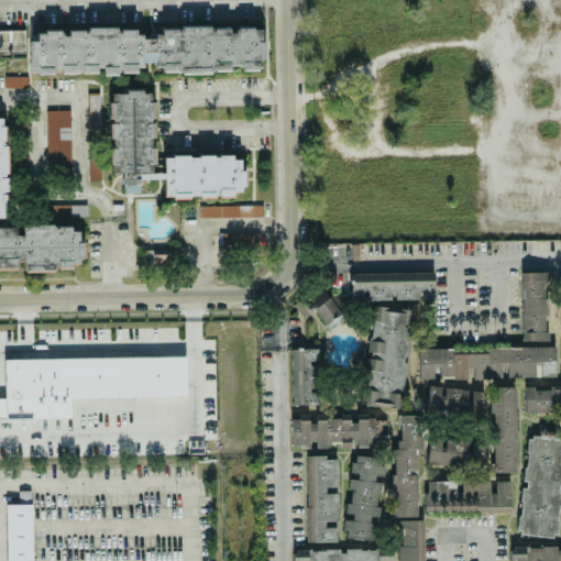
[(257,70),(257,59),(263,59),(263,28),(160,28),(160,39),(140,39),(140,31),(62,31),(62,32),(32,32),(32,73),(54,73),(100,73),(100,76),(118,76),(118,73),(140,73),(140,70),(230,70),(230,65),(242,65),(242,70),(257,70)]
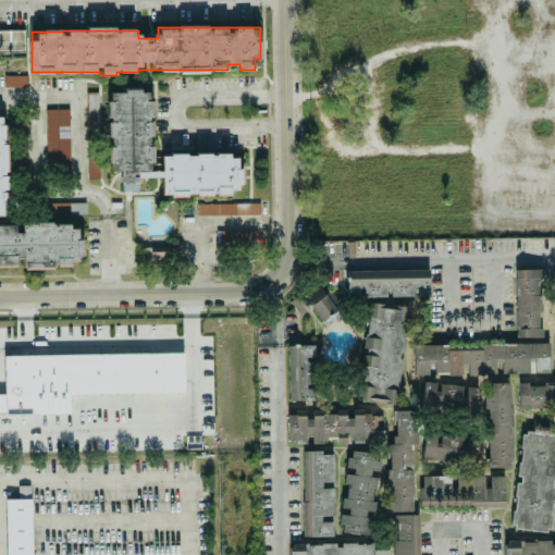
[(26,31),(0,31),(0,56),(26,56),(26,31)]
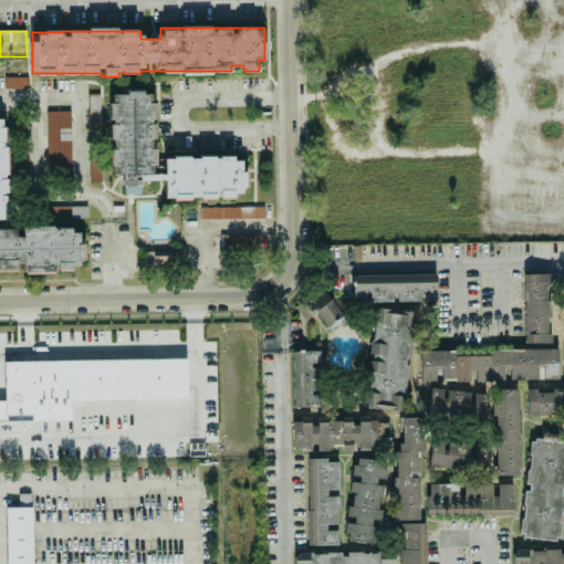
[(29,77),(6,77),(6,89),(29,89),(29,77)]
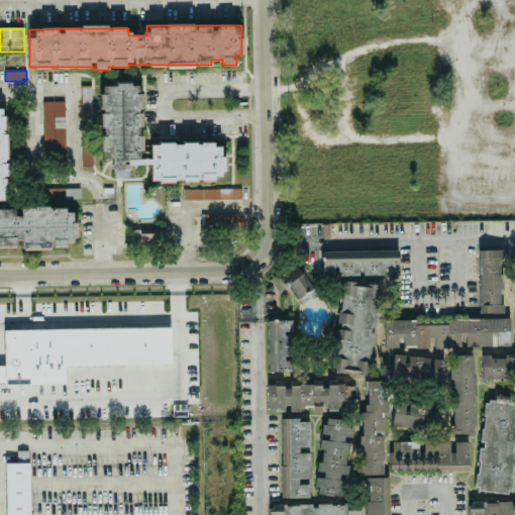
[(141,85),(102,86),(102,114),(103,161),(114,160),(114,178),(129,178),(129,166),(151,165),(151,183),(198,182),(214,182),(214,173),(224,173),(223,143),(150,144),(151,159),(142,160),(141,85)]
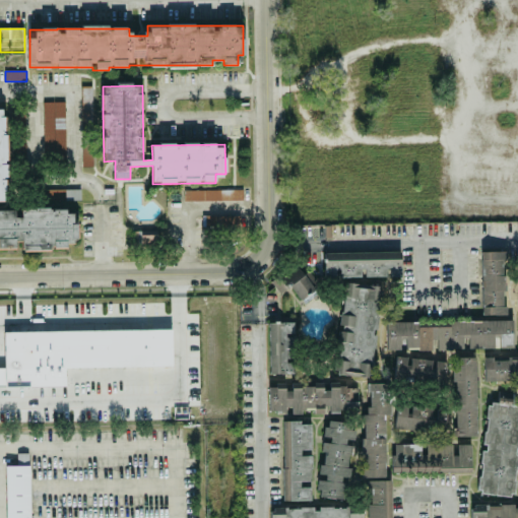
[(81,88),(83,158),(93,158),(92,87),(81,88)]
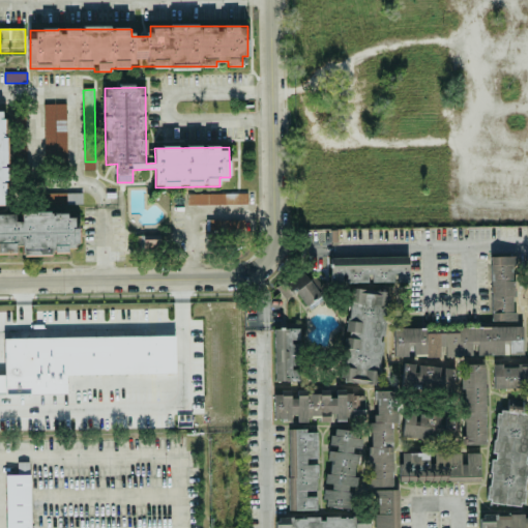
[(46,158),(68,157),(66,104),(45,105),(46,158)]
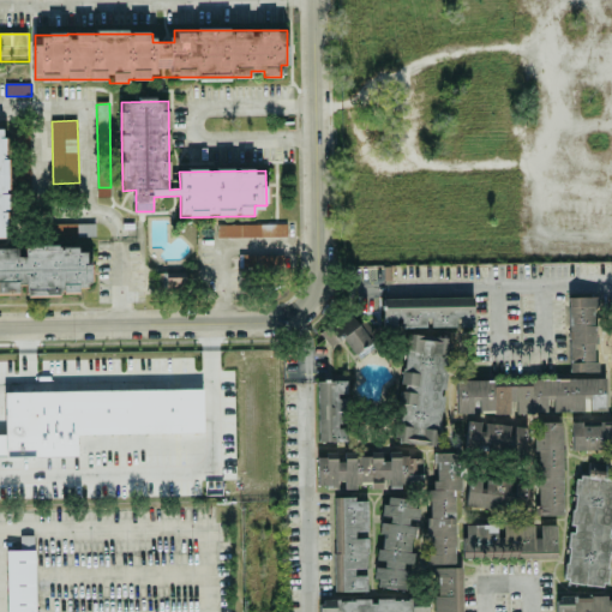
[(10,238),(6,127),(0,127),(0,293),(19,293),(18,286),(27,286),(27,297),(79,294),(79,286),(90,286),(89,246),(23,247),(23,238),(10,238)]
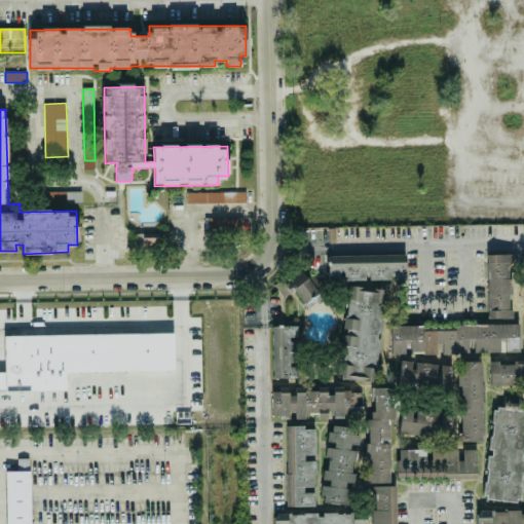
[(188,203),(246,202),(246,192),(188,193),(188,203)]
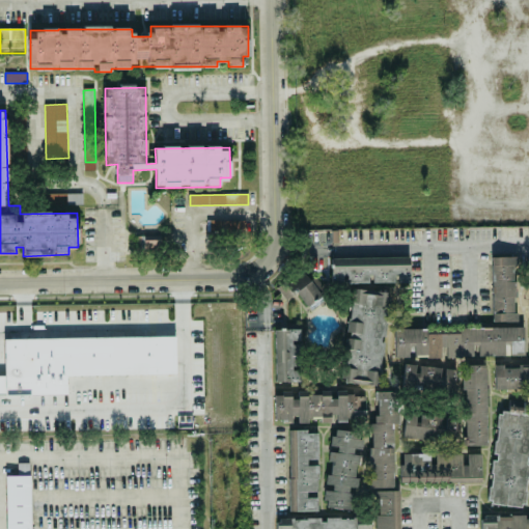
[(211,231),(230,231),(229,220),(211,220),(211,231)]
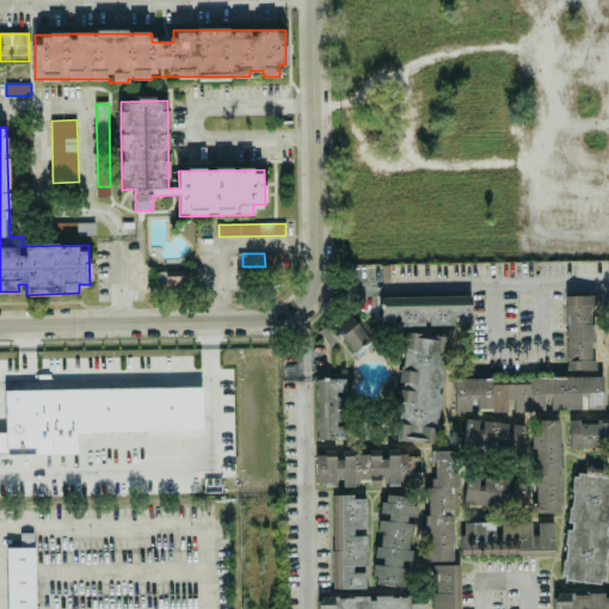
[(162,288),(186,287),(185,271),(162,272),(162,288)]
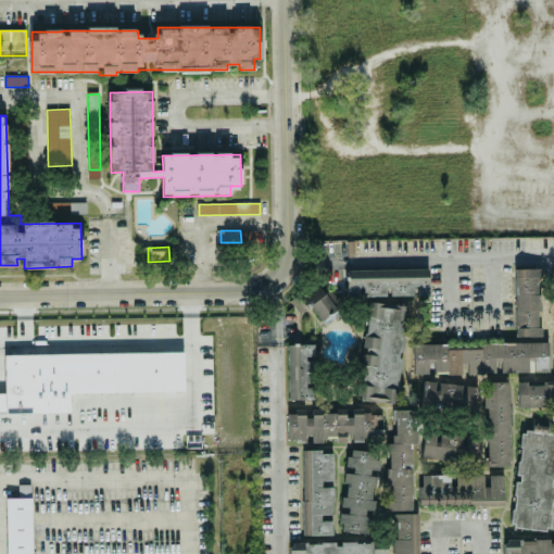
[(516,337),(541,337),(540,294),(539,268),(515,269),(516,337)]
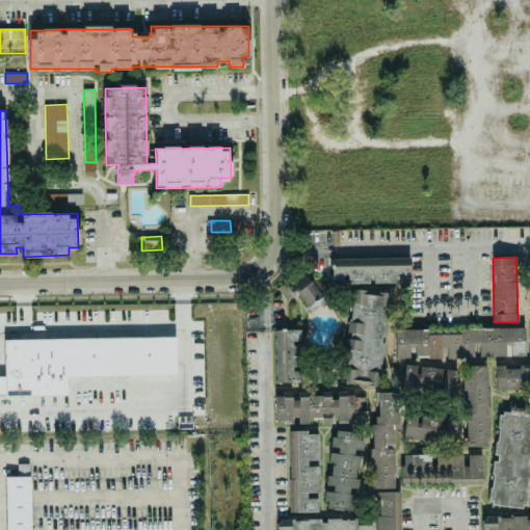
[(411,283),(411,258),(333,259),(334,285),(395,284),(395,274),(400,274),(400,283),(411,283)]
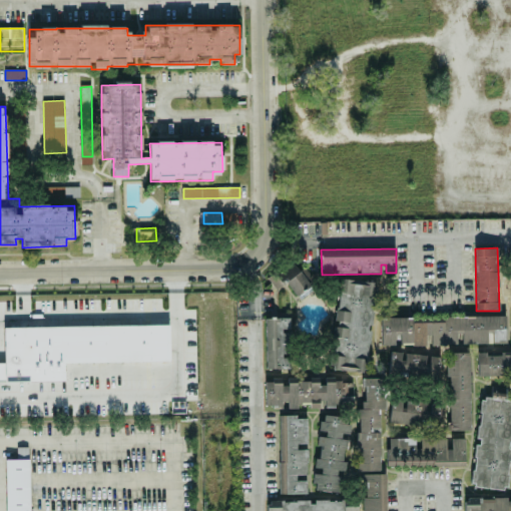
[(286,284),(297,296),(311,284),(292,263),(271,282),(279,291),(286,284)]
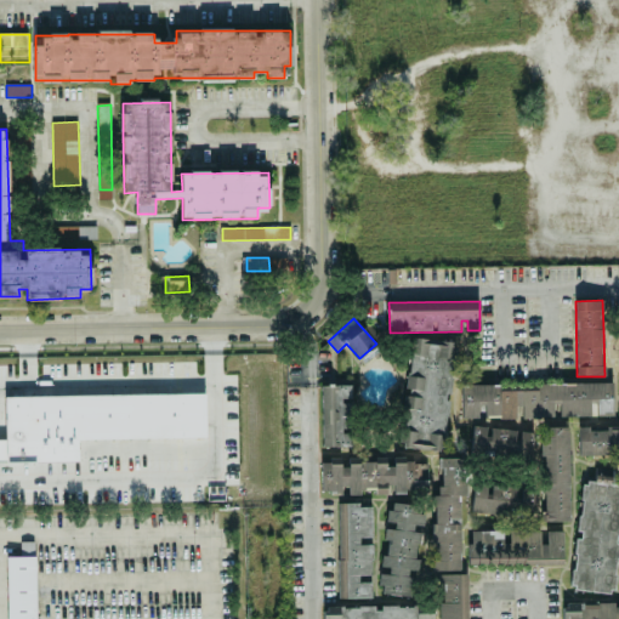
[(446,452),(454,342),(410,339),(401,448),(446,452)]
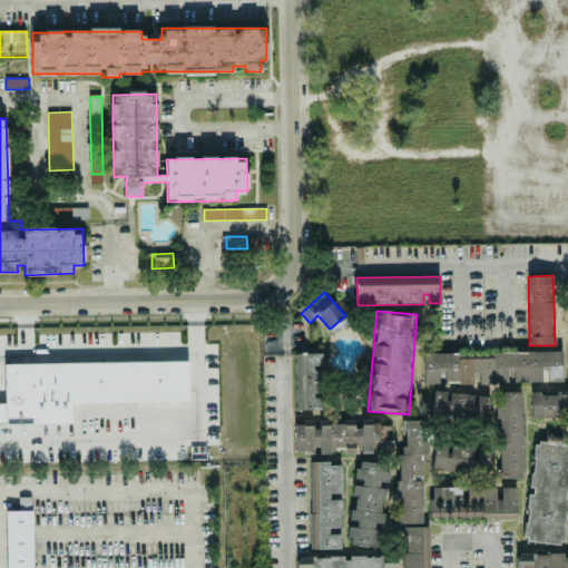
[(423,354),(424,384),(439,383),(439,371),(444,371),(446,384),(473,383),(473,373),(479,373),(479,384),(508,383),(508,371),(513,371),(513,382),(564,381),(562,351),(423,354)]
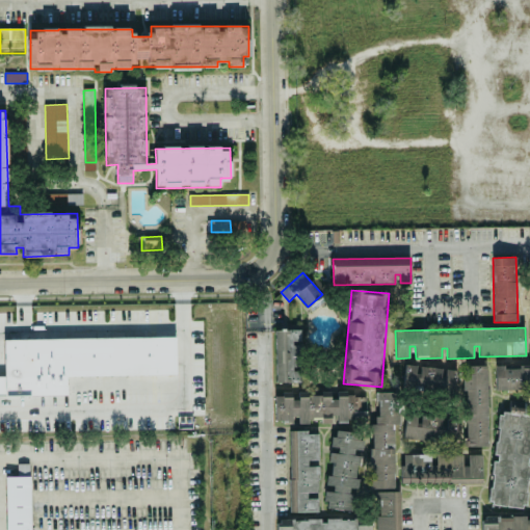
[(300,382),(301,330),(276,329),(275,382),(300,382)]
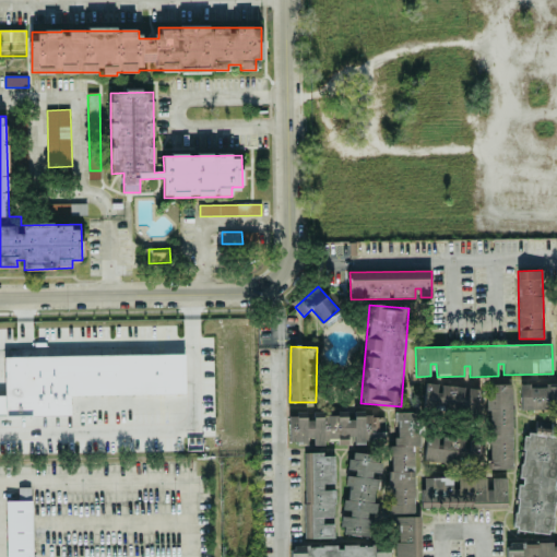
[(71,395),(186,394),(186,355),(6,356),(6,395),(0,395),(0,415),(71,415),(71,395)]
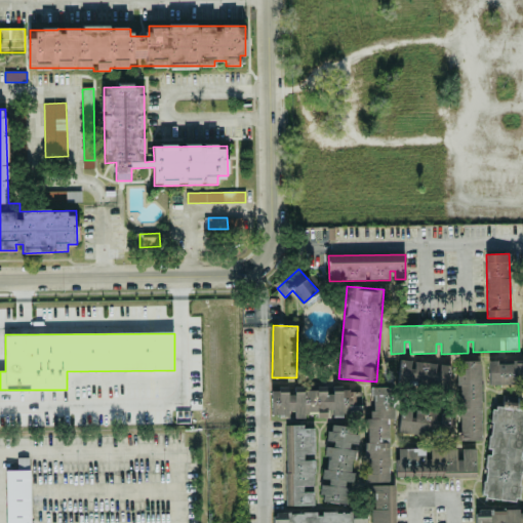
[(482,441),(481,360),(459,361),(460,441),(482,441)]
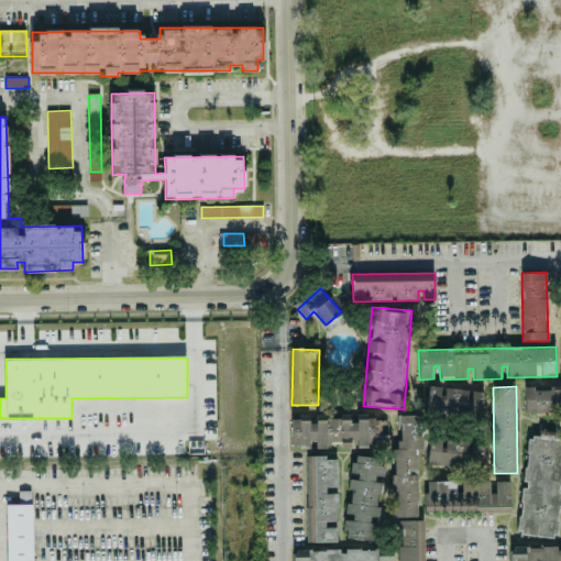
[(427,413),(482,416),(483,391),(428,387),(427,413)]
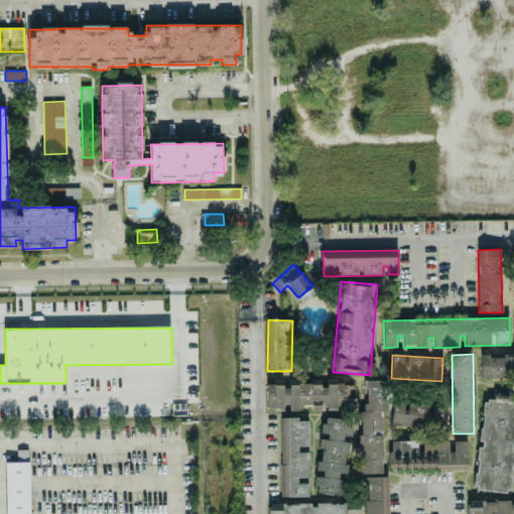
[(513,356),(481,356),(481,378),(513,378),(513,356)]
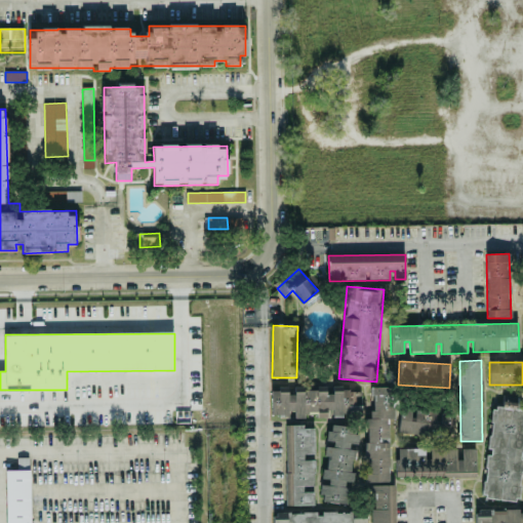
[(292,416),(317,416),(363,414),(362,405),(355,406),(355,391),(343,391),(343,386),(332,386),(333,394),(327,394),(326,386),(318,387),(318,388),(291,389),(291,388),(272,389),(273,416),(292,415),(292,416)]
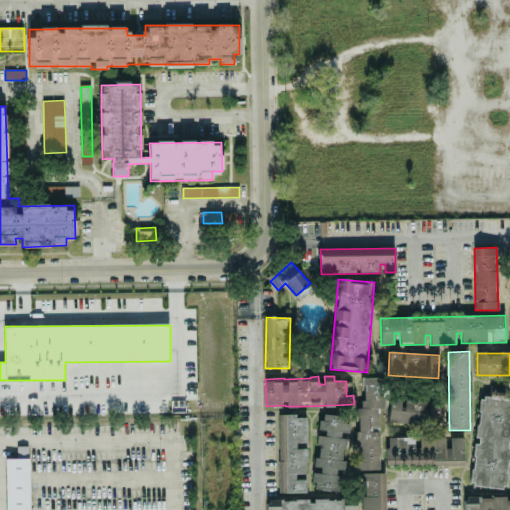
[(380,470),(379,409),(384,409),(383,377),(364,377),(364,409),(357,409),(357,470),(380,470)]
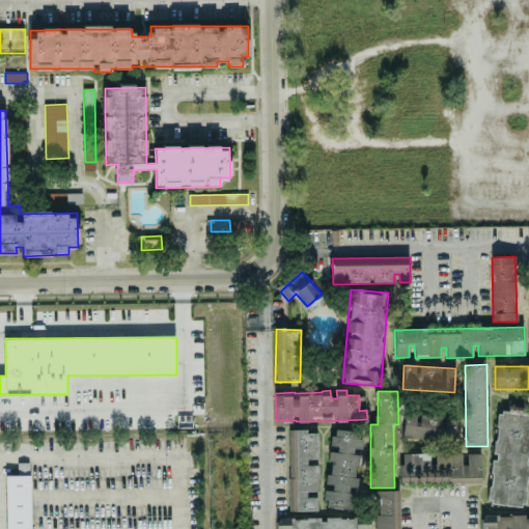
[(494,456),(493,456),(489,504),(525,507),(528,478),(528,401),(523,401),(522,408),(508,406),(507,413),(499,412),(494,456)]
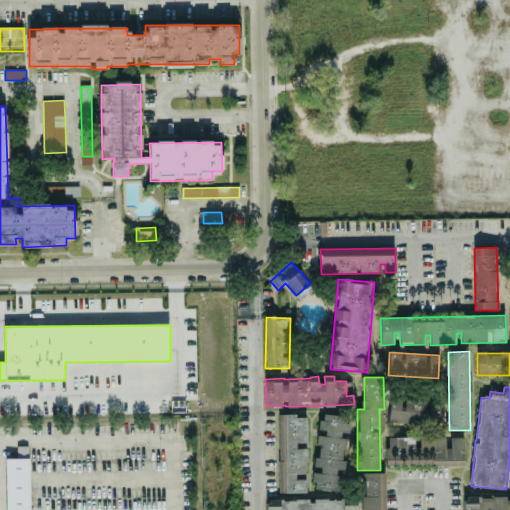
[(389,422),(426,424),(427,400),(390,398),(389,422)]
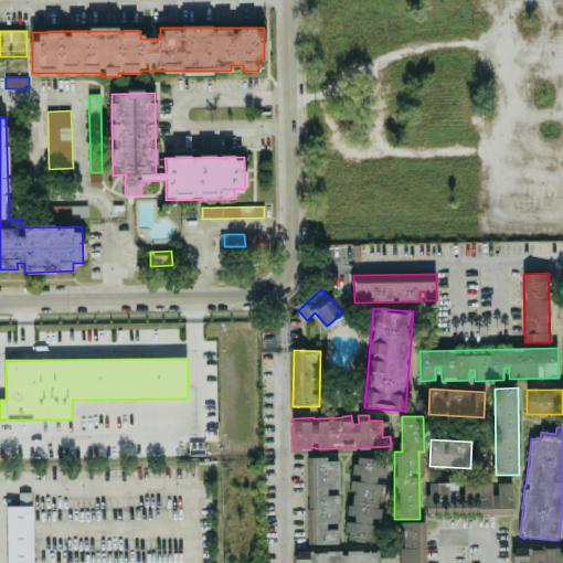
[(308,458),(308,544),(339,544),(339,530),(327,530),(327,523),(339,523),(339,495),(329,495),(329,489),(339,489),(339,458),(308,458)]
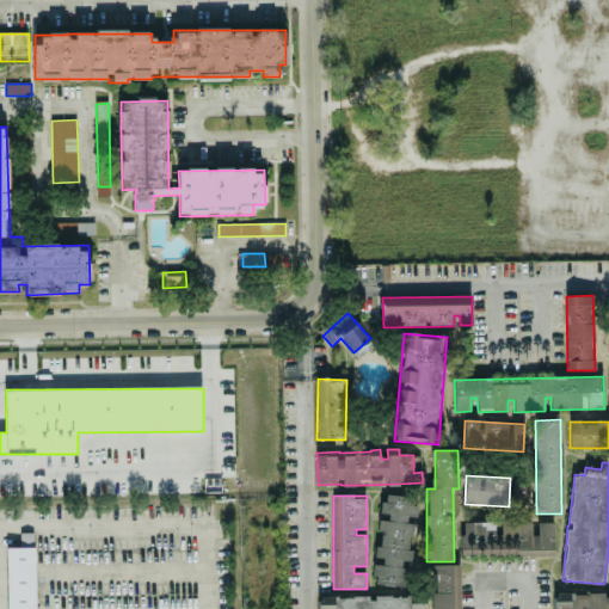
[(374,584),(408,588),(410,565),(411,565),(413,520),(417,521),(418,499),(383,497),(382,514),(389,514),(388,522),(380,521),(377,561),(375,561),(374,584)]
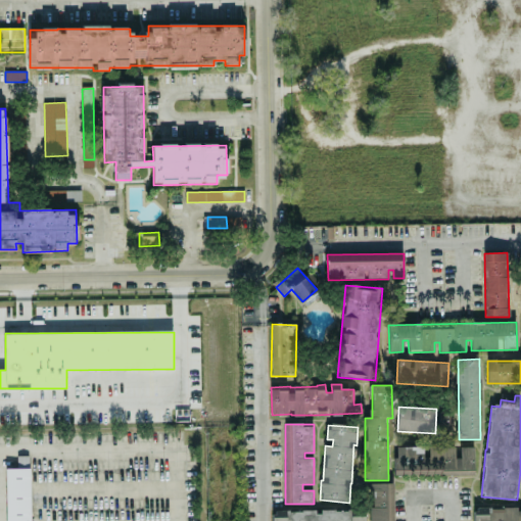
[(395,475),(474,475),(474,446),(460,446),(460,458),(455,458),(455,446),(428,446),(428,458),(423,458),(423,446),(395,446),(395,475)]
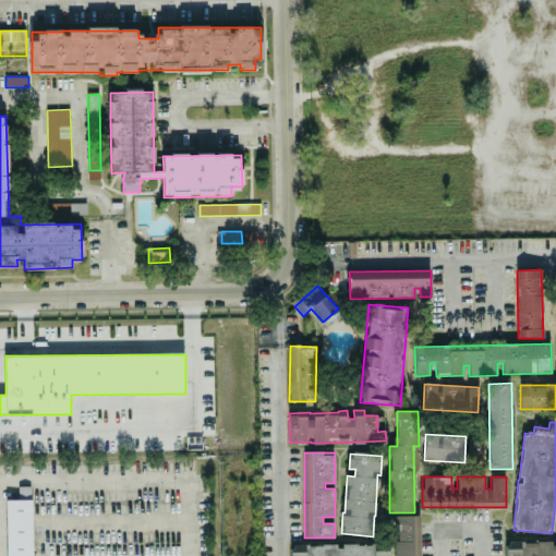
[(33,555),(33,499),(7,500),(7,555),(33,555)]
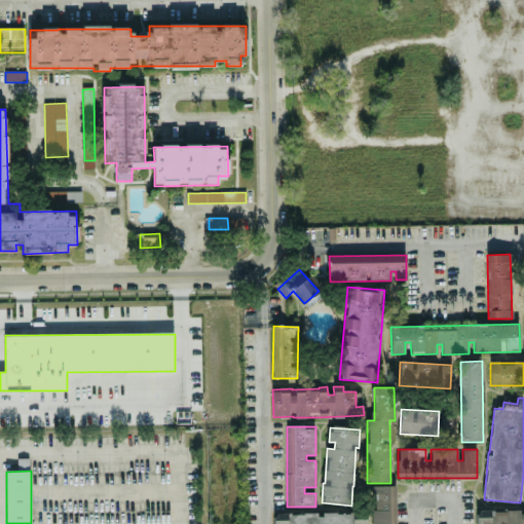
[(397,523),(397,486),(373,486),(373,523),(397,523)]
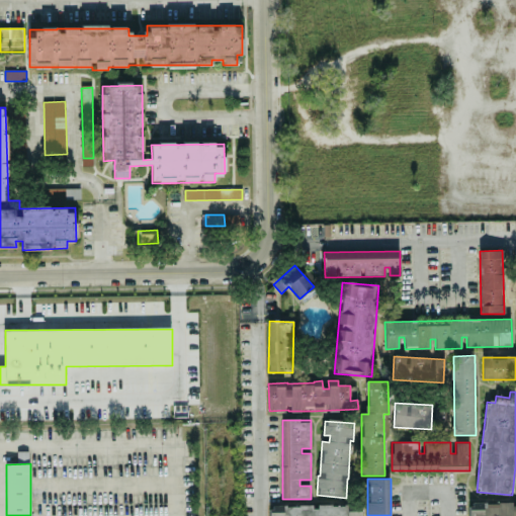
[(515,503),(469,503),(469,515),(515,515),(515,503)]
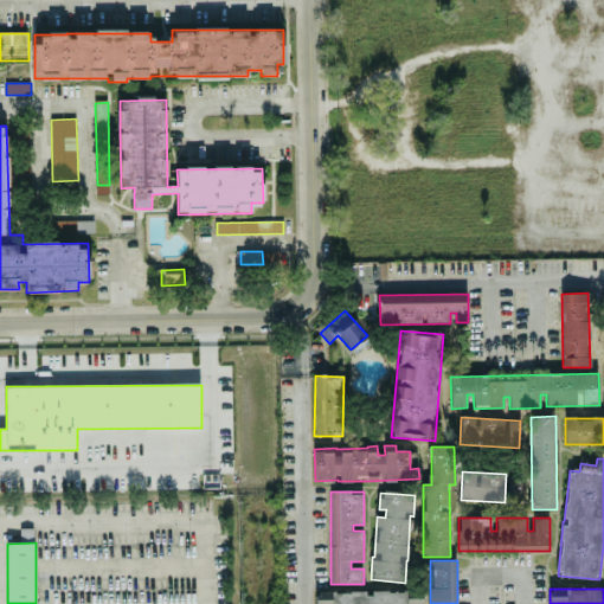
[(423,603),(423,598),(406,598),(406,592),(316,592),(316,603),(423,603)]
